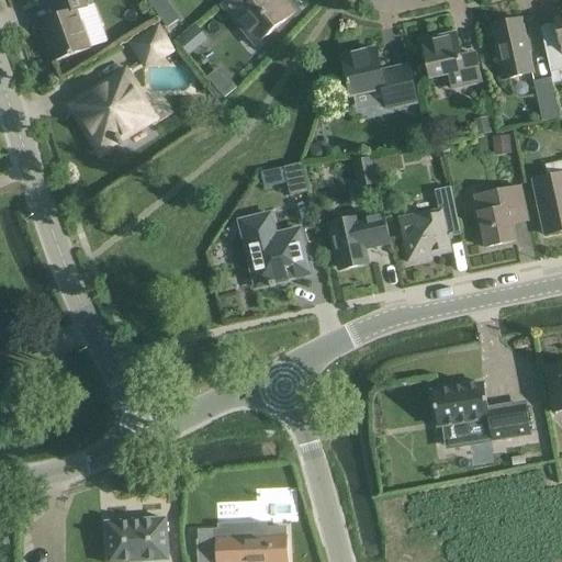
[(40,20),(54,59),(89,47),(76,9),(86,6),(83,0),(51,0),(56,14),(40,20)]
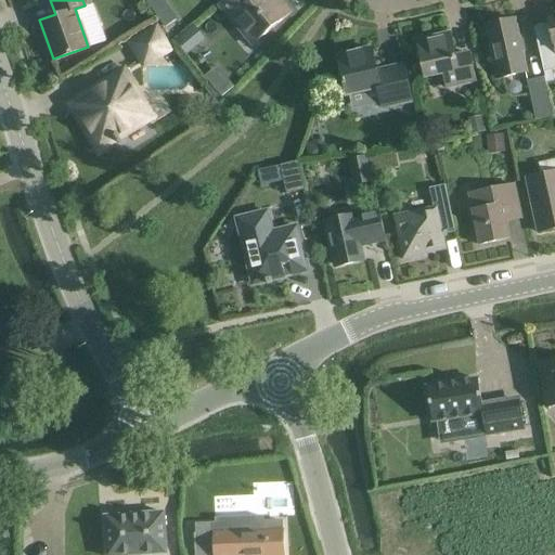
[(222,0),(218,4),(250,43),(291,11),(282,0),(222,0)]
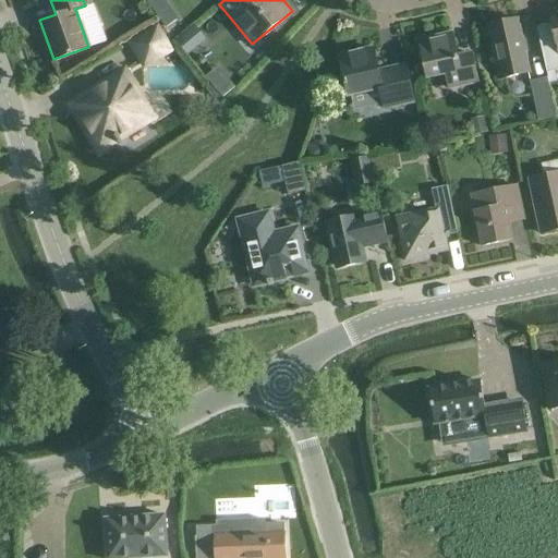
[(555,45),(541,47),(546,71),(557,68),(557,9),(547,11),(555,45)]
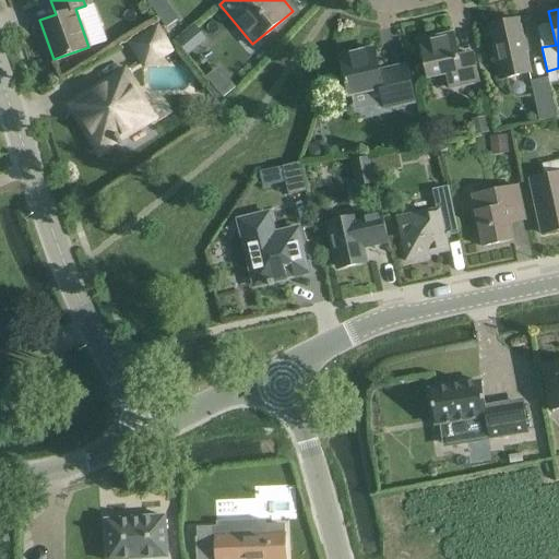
[(501,78),(528,72),(518,19),(489,24),(501,78)]
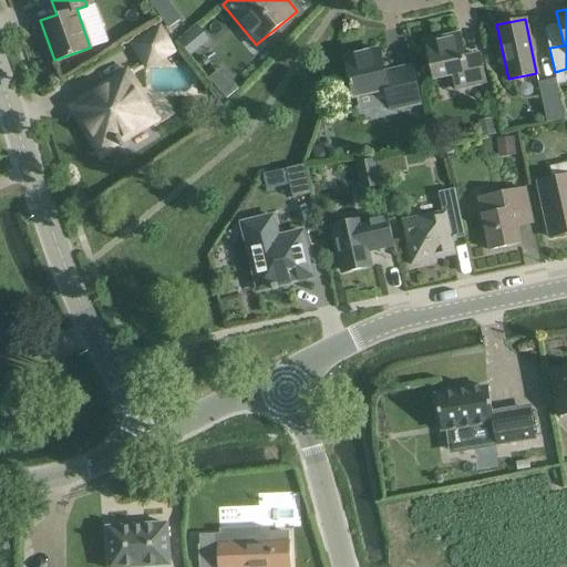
[(117,134),(152,113),(131,78),(145,69),(146,71),(177,52),(161,26),(129,44),(140,61),(94,89),(95,91),(71,105),(99,153),(121,140),(117,134)]
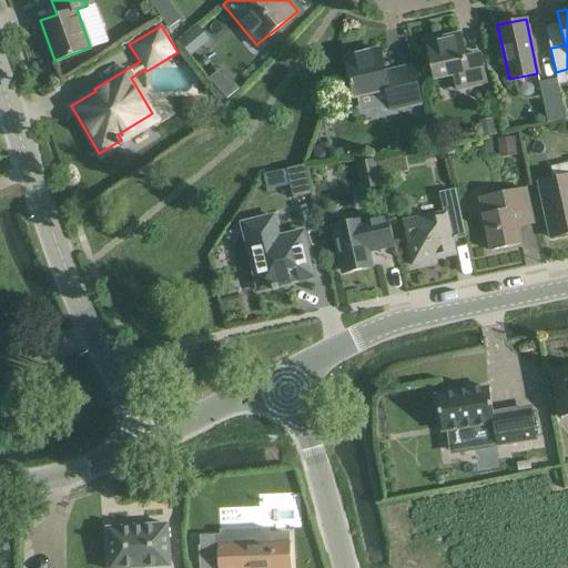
[(190,58),(210,41),(198,27),(178,43),(190,58)]
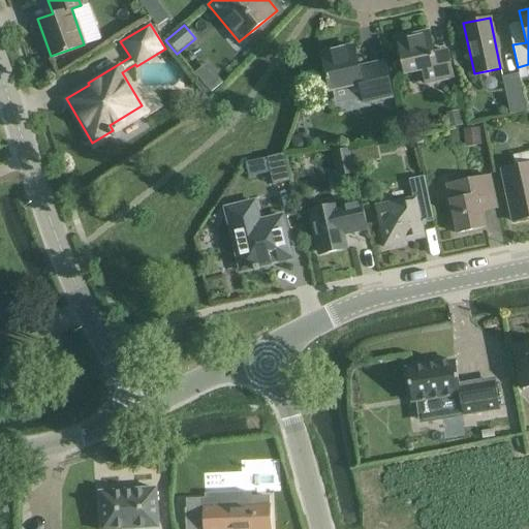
[(423,69),(426,82),(452,76),(446,50),(433,53),(428,31),(397,37),(405,72),(423,69)]
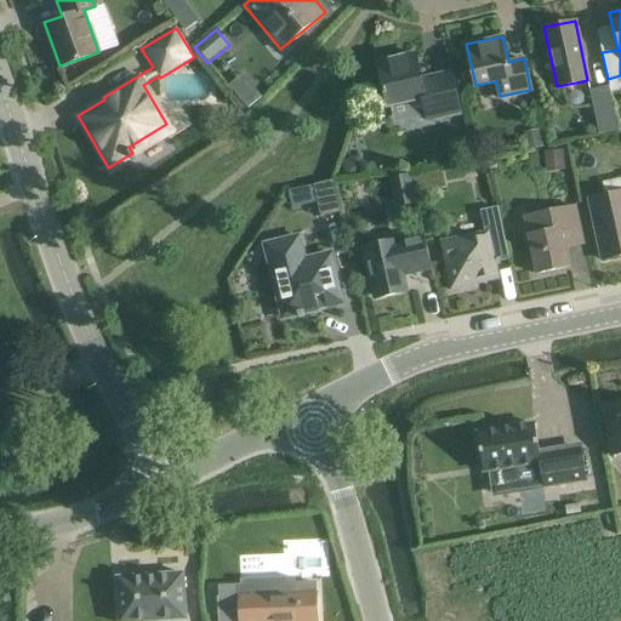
[(420,78),(414,52),(377,61),(386,95),(379,96),(381,110),(391,108),(389,106),(422,98),(427,119),(459,112),(450,72),(420,78)]
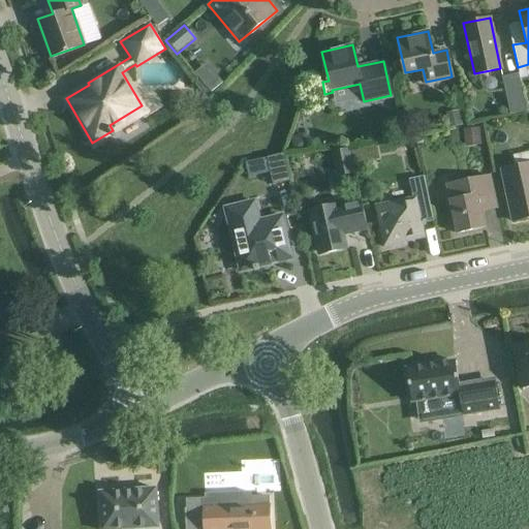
[(519,74),(502,78),(509,116),(526,113),(519,74)]
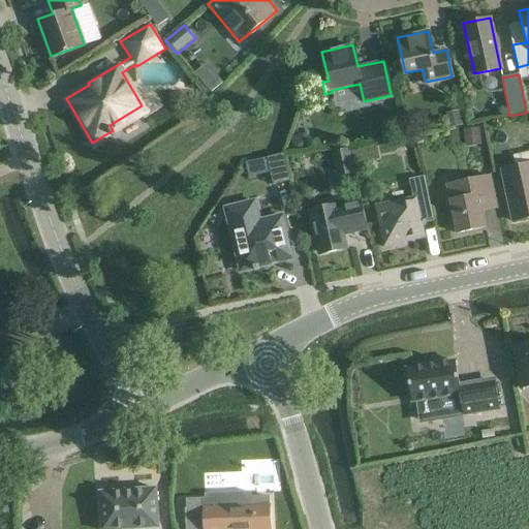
[(464,124),(460,110),(450,113),(454,126),(464,124)]
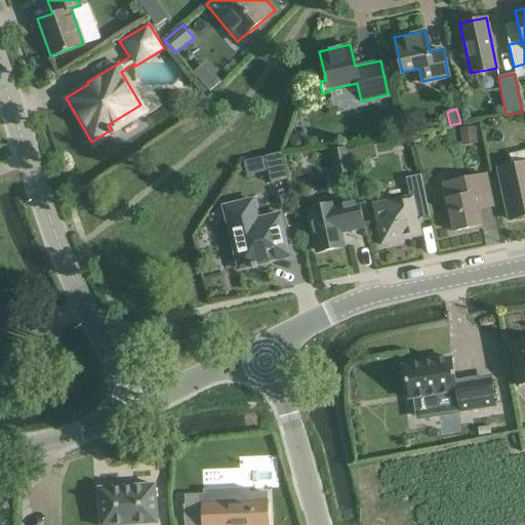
[(475,127),(460,129),(461,138),(476,137),(475,127)]
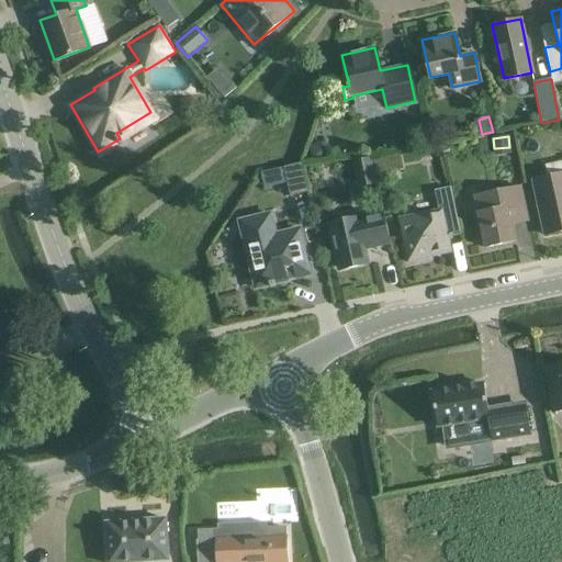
[(394,157),(373,160),(377,173),(397,169),(394,157)]
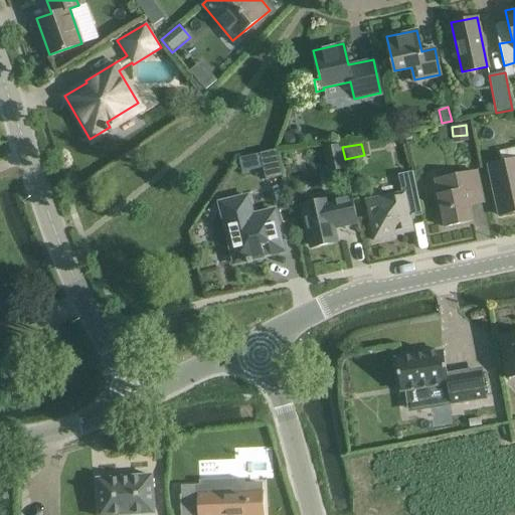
[(339,146),(323,149),(328,173),(344,170),(339,146)]
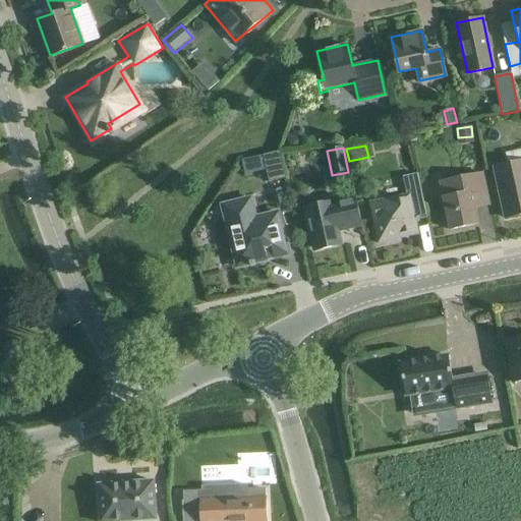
[(279,152),(263,156),(269,183),(285,179),(279,152)]
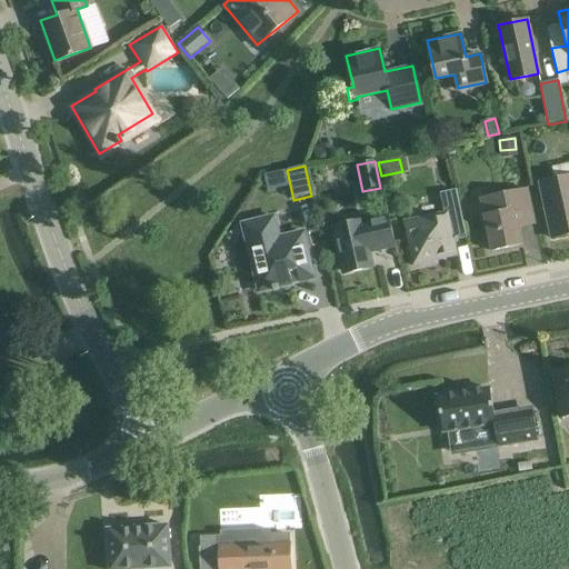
[(568,176),(539,182),(551,237),(568,232),(568,176)]
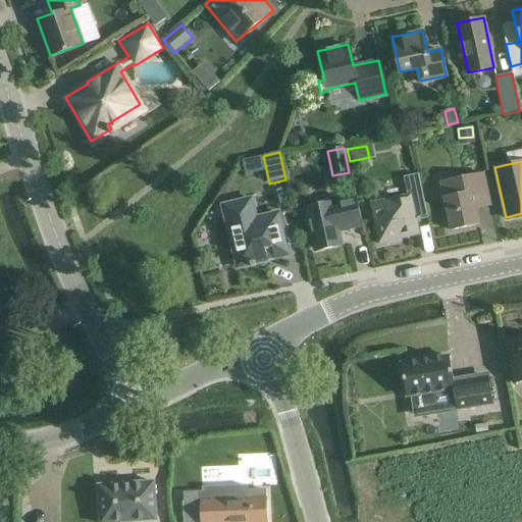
[(450,229),(478,223),(473,199),(487,196),(483,172),(440,181),(450,229)]
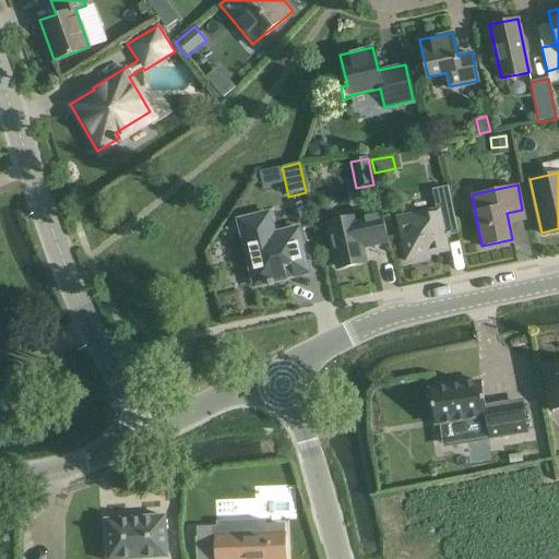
[(425,252),(445,248),(440,221),(453,217),(447,186),(432,189),(437,210),(399,217),(404,242),(401,242),(405,259),(426,254),(425,252)]
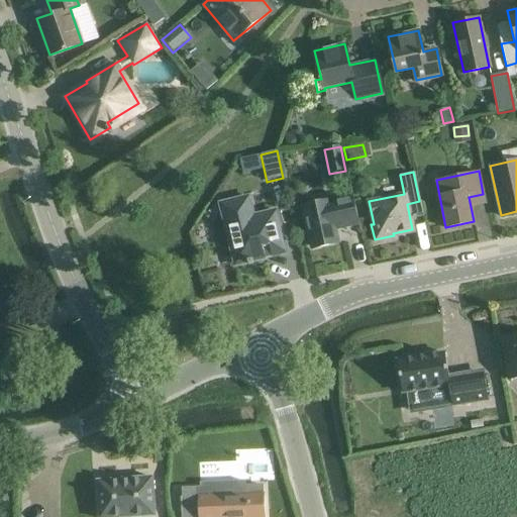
[(334,225),(342,223),(342,226),(358,222),(352,194),(302,206),(310,245),(337,239),(334,225)]
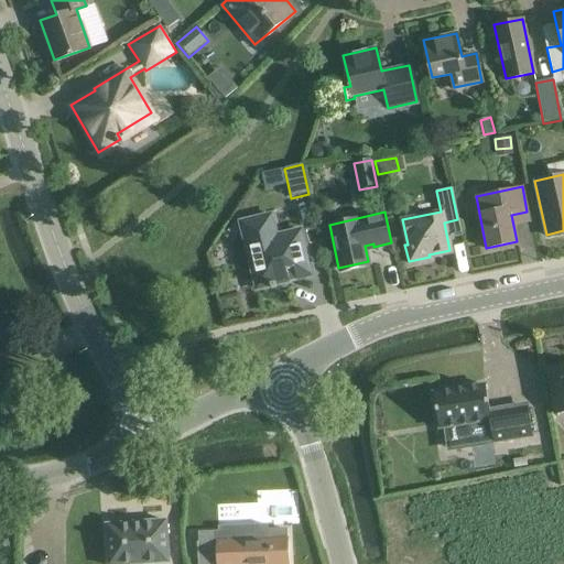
[(311,270),(300,228),(275,235),(270,214),(239,220),(256,288),(270,284),(271,288),(277,286),(275,283),(289,280),(285,268),(291,267),(293,274),(311,270)]
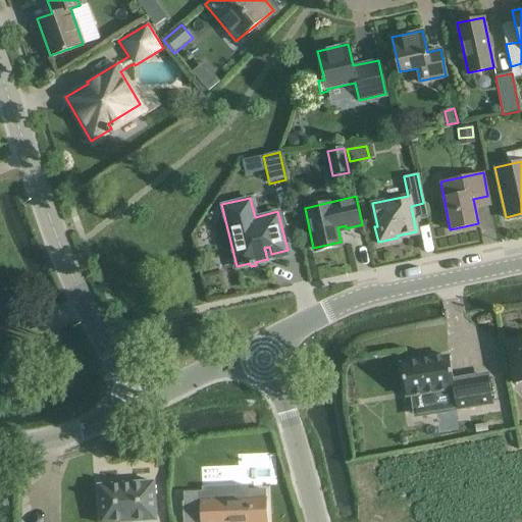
[(521,338),(507,342),(513,382),(521,380),(521,338)]
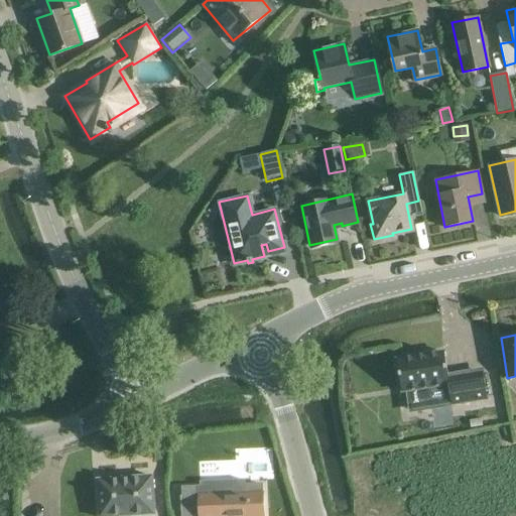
[(452,357),(428,362),(428,360),(392,367),(397,392),(431,385),(436,411),(484,402),(478,370),(456,375),(452,357)]
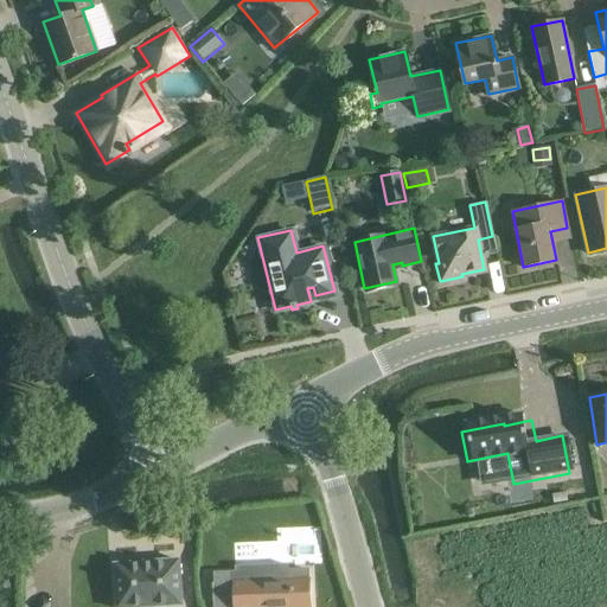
[(180,558),(115,563),(117,606),(134,606),(183,604),(180,558)]
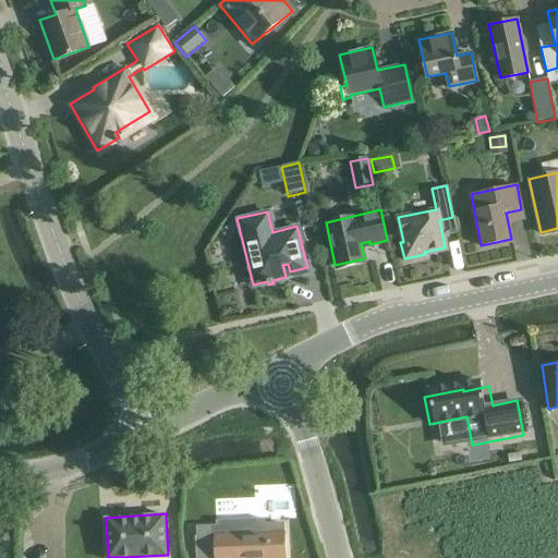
[(284,557),(284,533),(283,533),(283,524),(265,524),(265,519),(216,521),(216,526),(197,528),(197,538),(196,538),(196,557),(284,557)]
